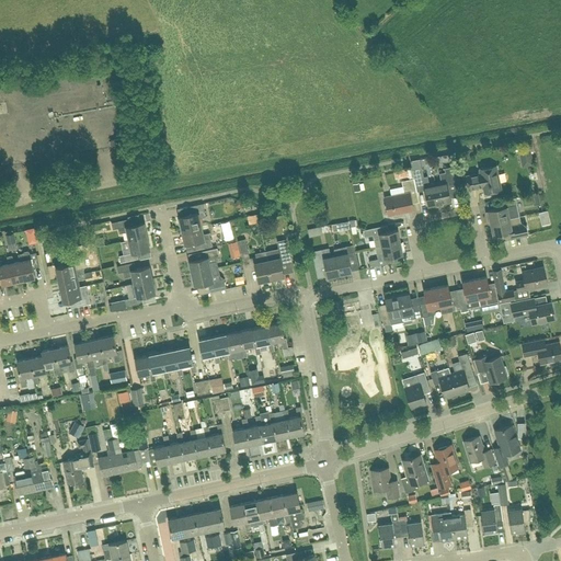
[(9,105),(0,105),(0,116),(10,116),(9,105)]
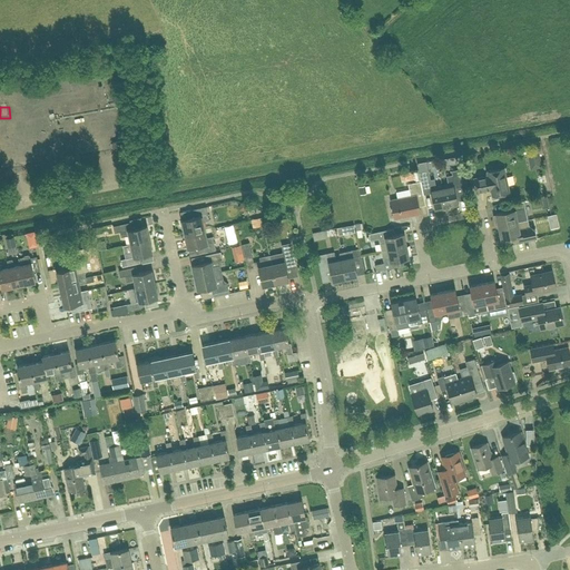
[(448,184),(442,185),(445,205),(449,205),(449,207),(459,205),(454,188),(462,186),(459,168),(451,170),(452,174),(445,176),(448,184)]
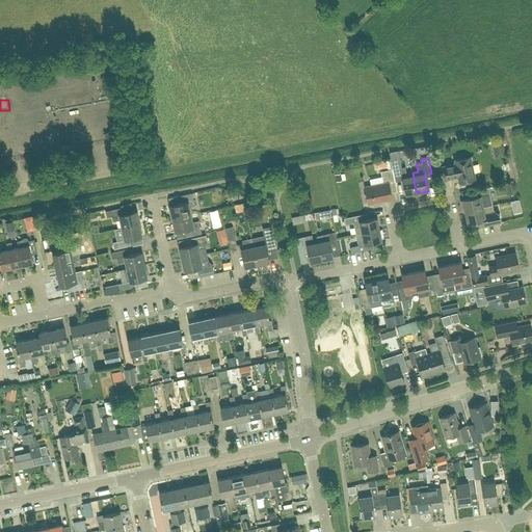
[(457,175),(457,177),(458,183),(475,179),(471,157),(454,160),(455,163),(442,166),(445,179),(453,178),(453,176),(457,175)]
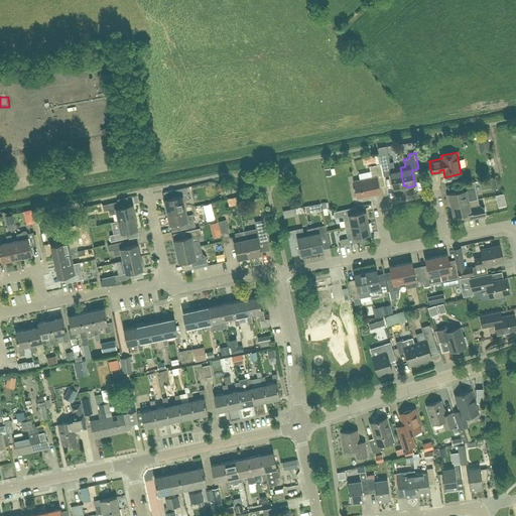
[(365,157),(366,164),(377,161),(376,154),(365,157)]
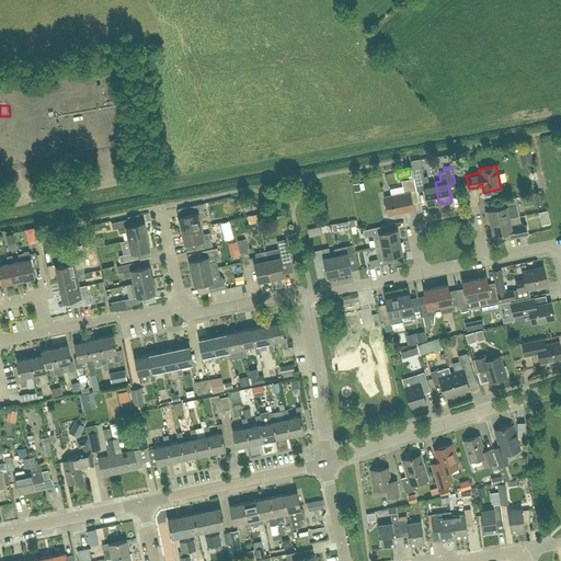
[(412,169),(414,178),(416,191),(424,190),(427,207),(436,205),(436,203),(438,202),(435,182),(428,184),(427,175),(423,175),(422,168),(412,169)]
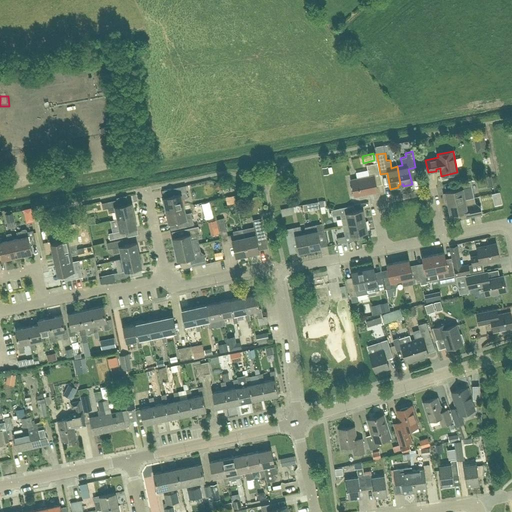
[(382,184),(380,174),(378,162),(373,163),(366,165),(369,176),(351,179),(354,196),(363,194),(370,193),(377,191),(376,185),(382,184)]
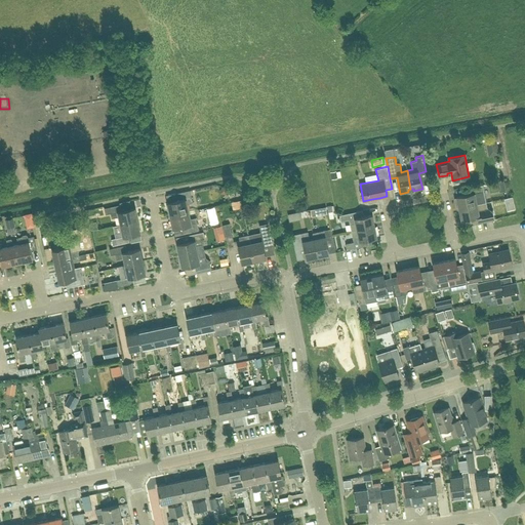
[(468,188),(470,193),(456,196),(456,198),(454,198),(456,206),(458,206),(458,207),(484,202),(481,185),(468,188)]
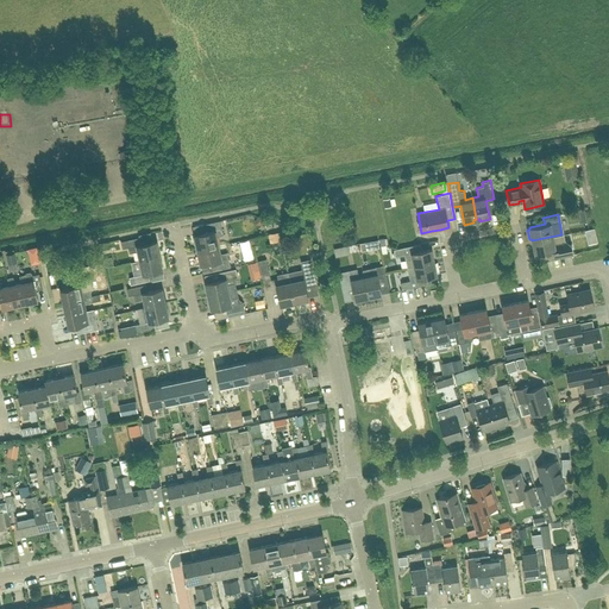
[(194,234),(198,250),(218,245),(217,237),(224,236),(220,220),(203,225),(205,232),(194,234)]
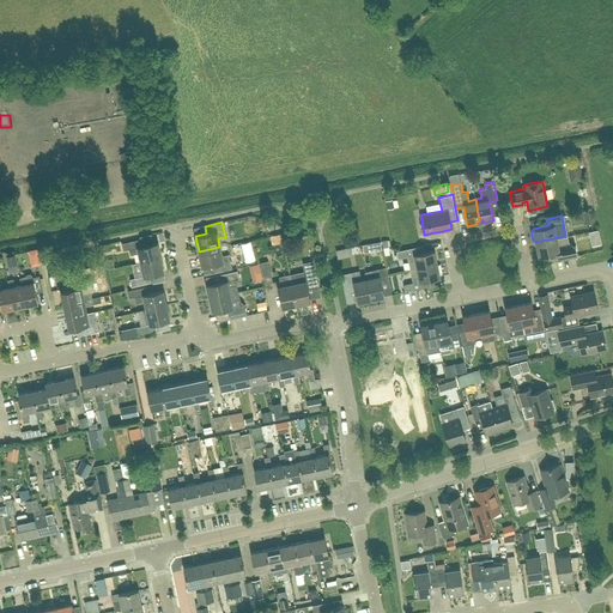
[(273,242),(283,240),(280,232),(271,235),(273,242)]
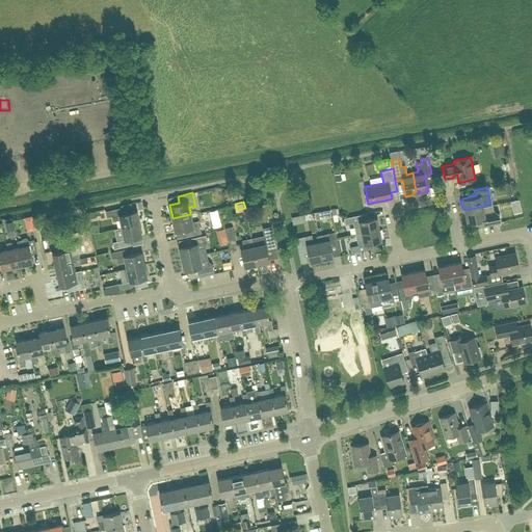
[(477,227),(494,222),(500,221),(498,215),(493,211),(490,205),(464,210),(467,222),(476,220),(477,227)]
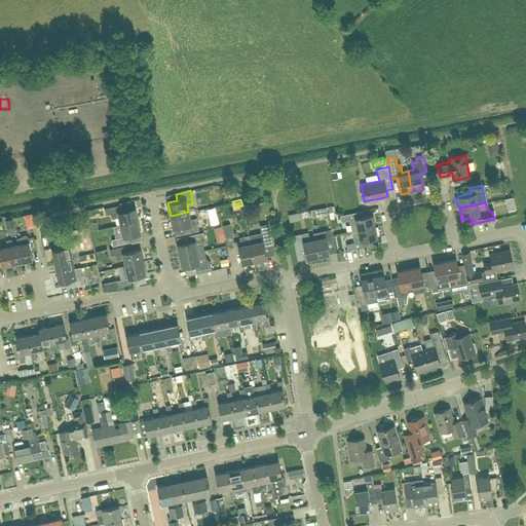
[(120,203),(119,204),(104,208),(106,215),(110,214),(118,212),(119,217),(120,223),(120,224),(138,221),(135,208),(129,209),(122,211),(120,203)]
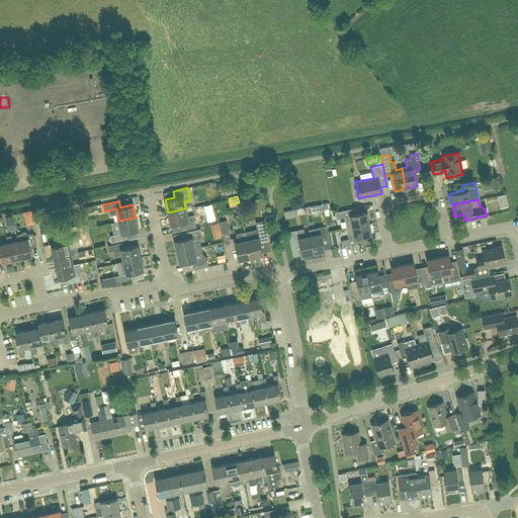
[(320,204),(314,206),(317,216),(323,213),(320,204)]
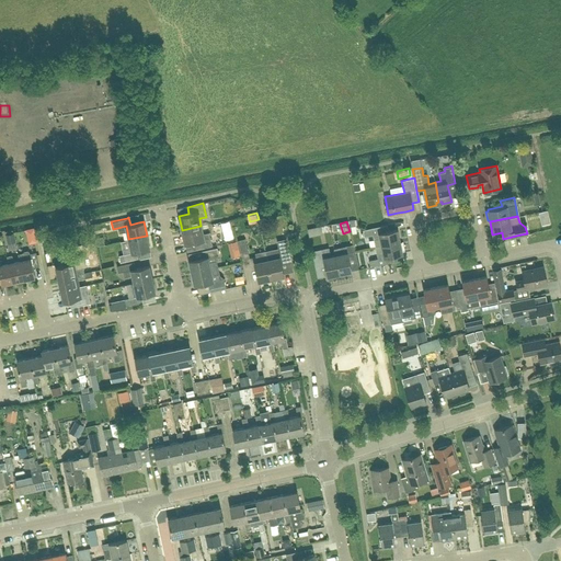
[(375,247),(381,244),(400,241),(398,229),(386,231),(384,225),(370,228),(363,229),(364,236),(373,235),(375,247)]
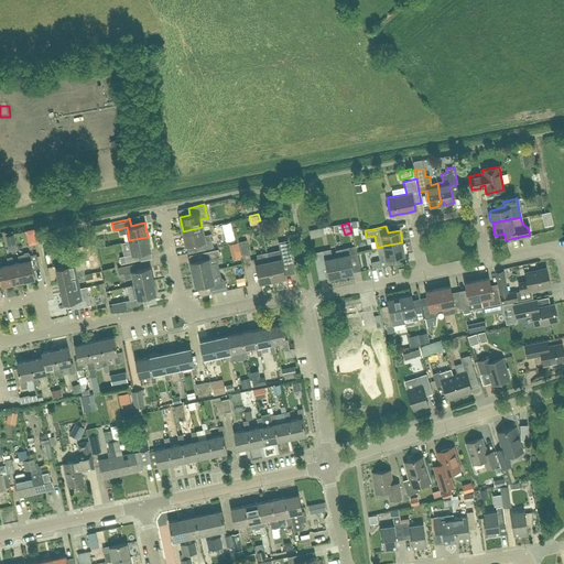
[(202,227),(183,231),(186,245),(195,243),(197,251),(213,248),(210,235),(204,236),(202,227)]
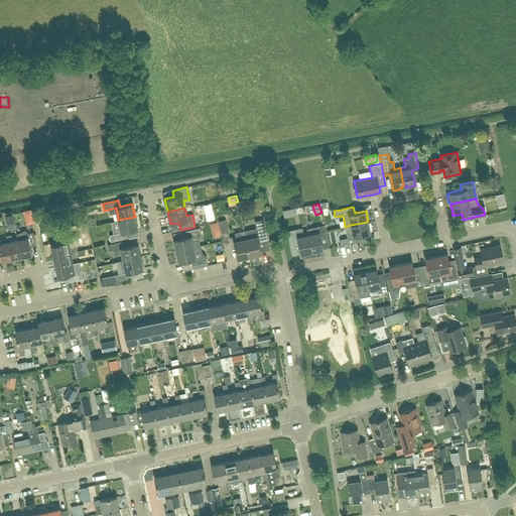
[(32,220),(30,210),(22,212),(24,221),(32,220)]
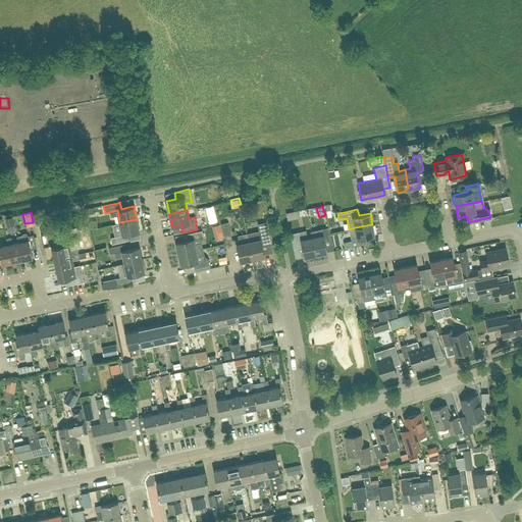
[(199,228),(208,226),(205,215),(197,218),(199,228)]
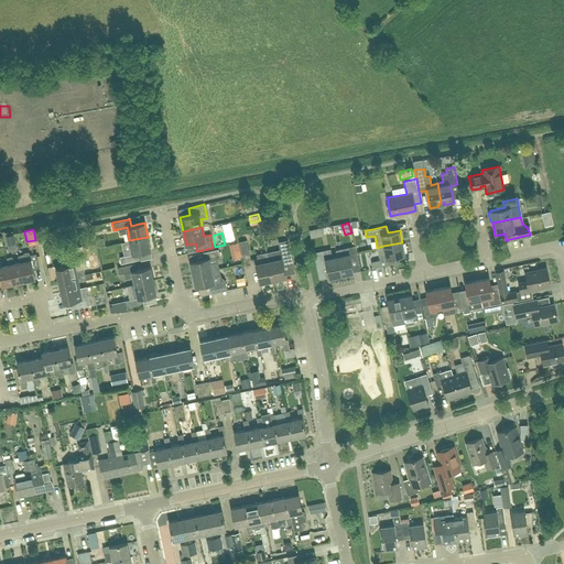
[(15,243),(13,234),(4,236),(7,245),(15,243)]
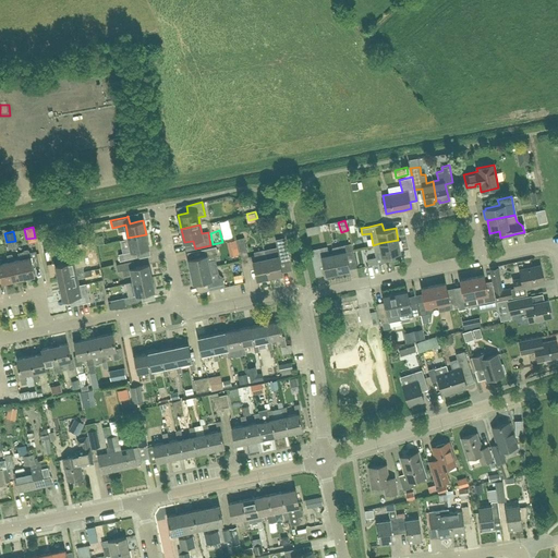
[(146,234),(128,238),(131,251),(122,252),(118,253),(120,261),(136,257),(136,256),(135,250),(148,247),(149,247),(146,234)]
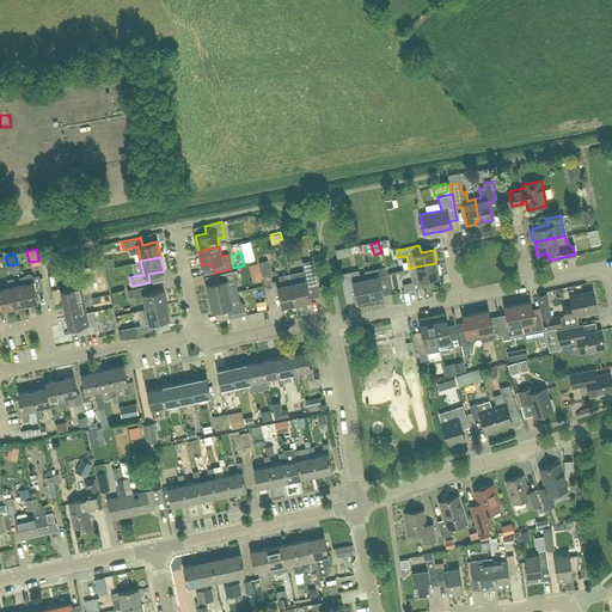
[(271,280),(267,259),(258,261),(262,277),(263,277),(264,282),(271,280)]
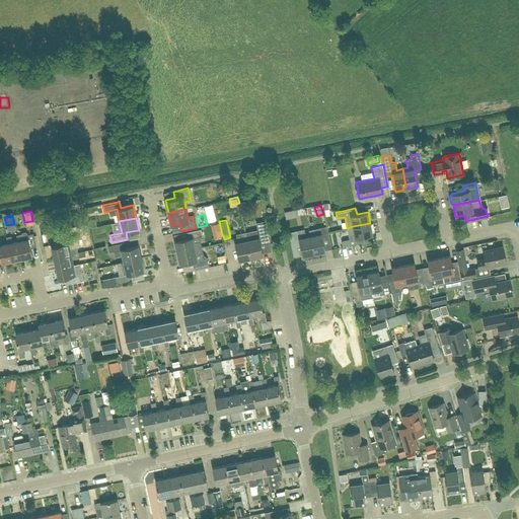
[(252,230),(245,232),(247,239),(246,240),(250,257),(263,254),(261,244),(269,242),(265,221),(256,223),(257,231),(252,232),(252,230)]
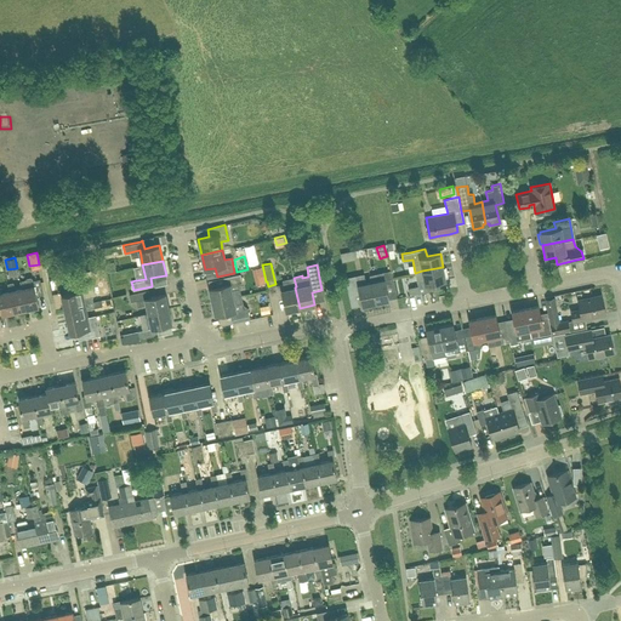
[(408,288),(410,295),(433,290),(432,283),(445,280),(443,267),(422,271),(415,273),(416,280),(417,285),(408,288)]
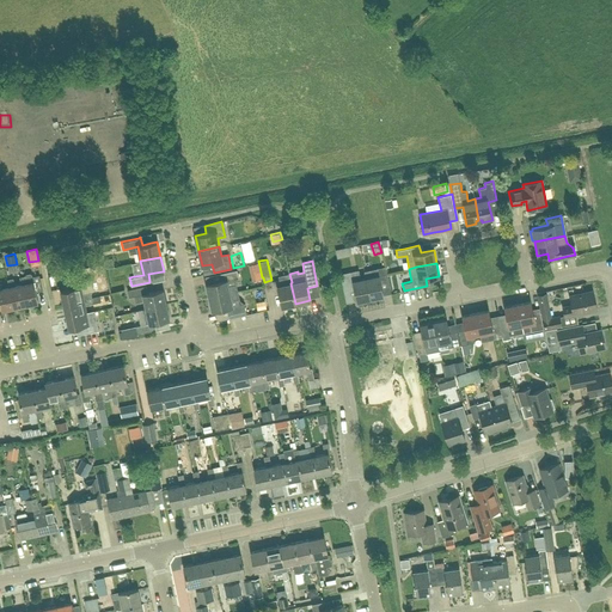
[(363,271),(365,277),(366,277),(369,298),(372,298),(372,300),(383,298),(383,295),(380,282),(389,281),(385,267),(363,271)]
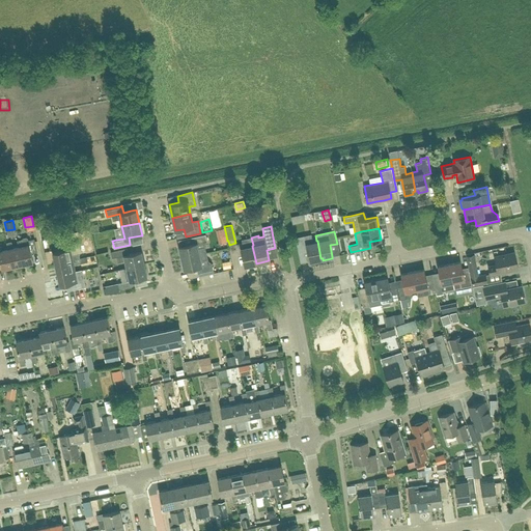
[(178,247),(180,258),(205,253),(203,242),(207,241),(205,234),(191,239),(192,244),(178,247)]
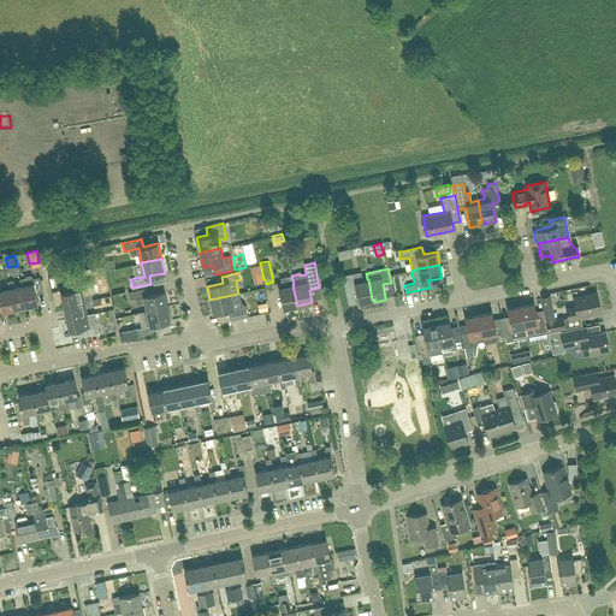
[(359,303),(372,300),(368,279),(367,279),(362,280),(361,272),(342,276),(345,292),(356,290),(359,303)]
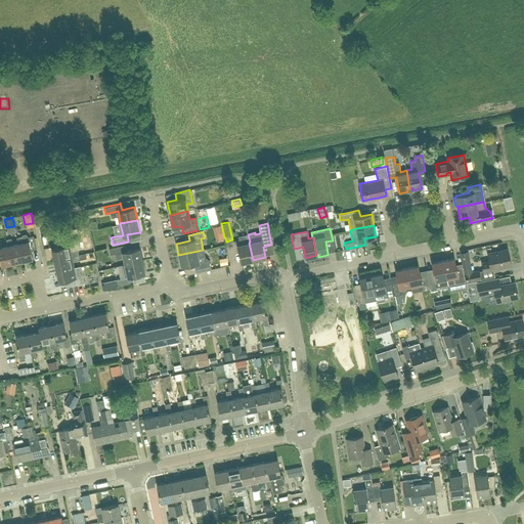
[(18,244),(23,261),(33,258),(31,250),(37,249),(34,236),(29,237),(28,235),(27,234),(23,235),(22,236),(17,237),(18,244)]
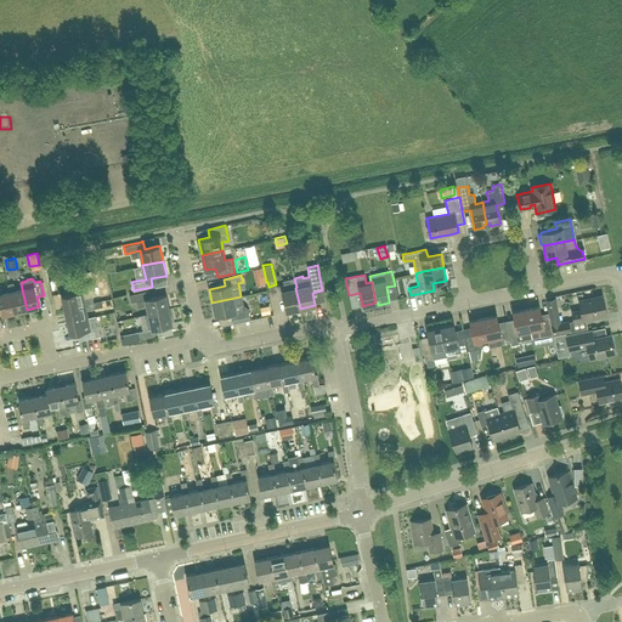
[(295,288),(297,287),(294,278),(283,281),(283,284),(276,286),(278,294),(282,293),(287,311),(300,309),(295,288)]
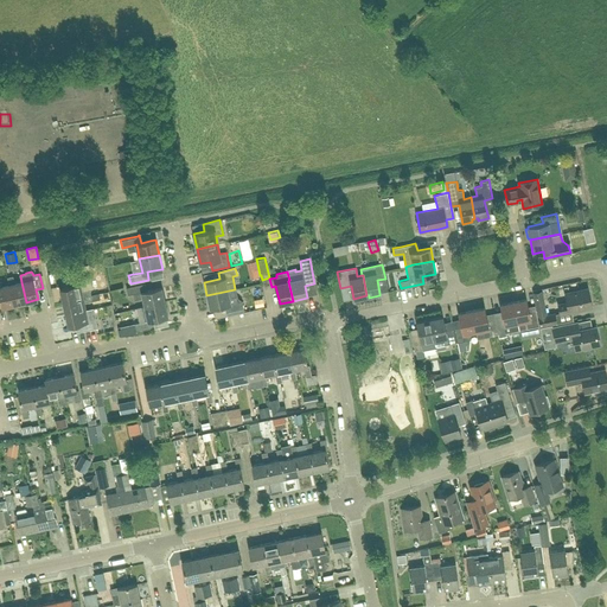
[(10,285),(14,305),(26,302),(21,282),(14,283),(13,276),(7,278),(10,285)]
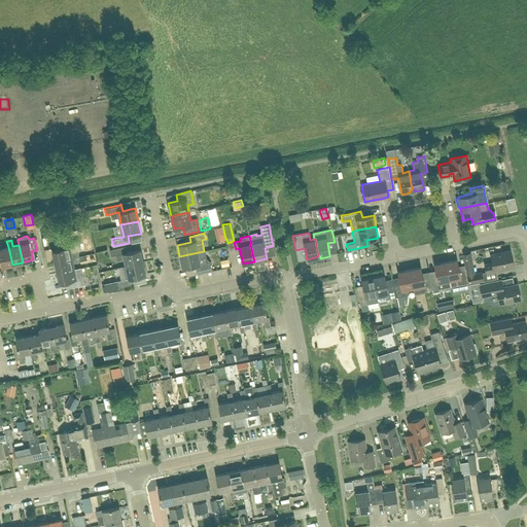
[(0,244),(0,259),(2,267),(12,265),(8,247),(2,248),(1,244),(0,244)]
